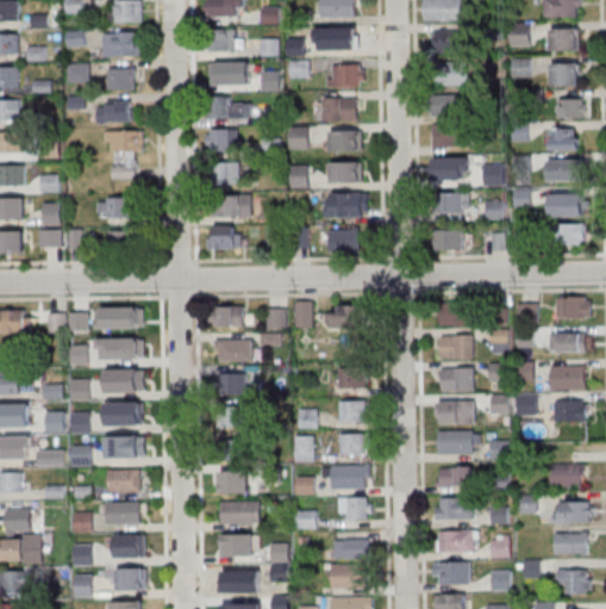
[(0,22),(19,22),(19,0),(0,0),(0,22)]
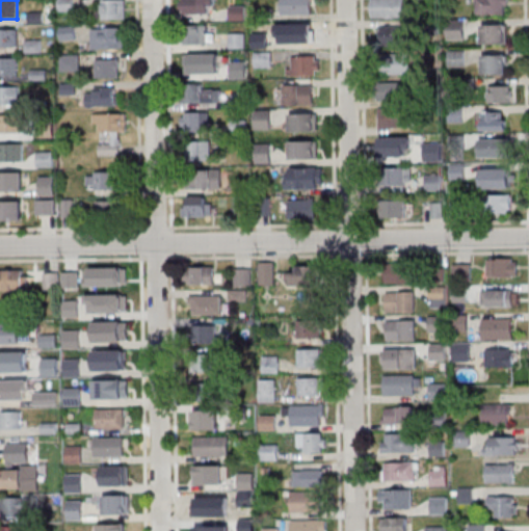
[(123,0),(95,0),(96,20),(124,20),(123,0)]
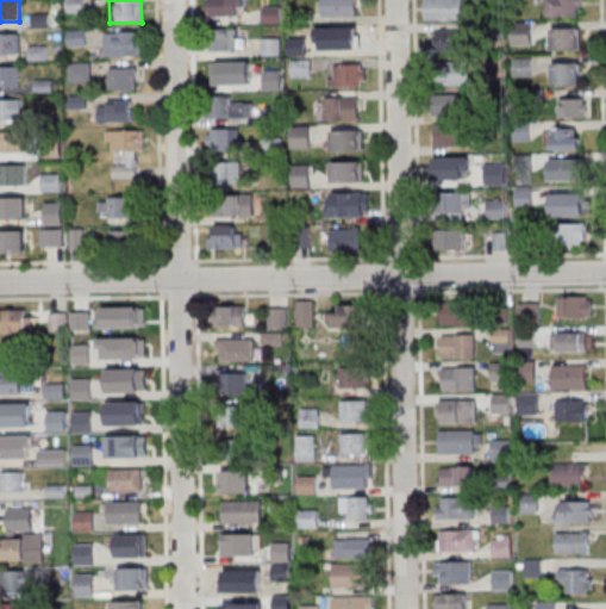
[(202,0),(202,17),(243,17),(242,0),(202,0)]
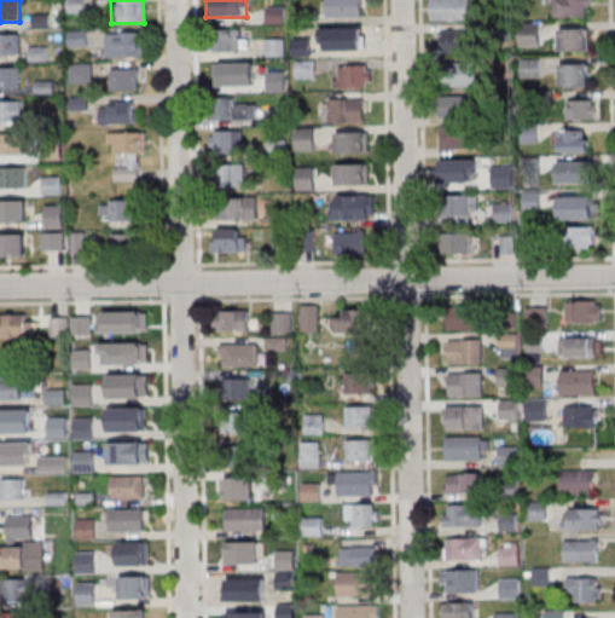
[(321,0),(358,0),(358,16),(323,16),(321,0)]
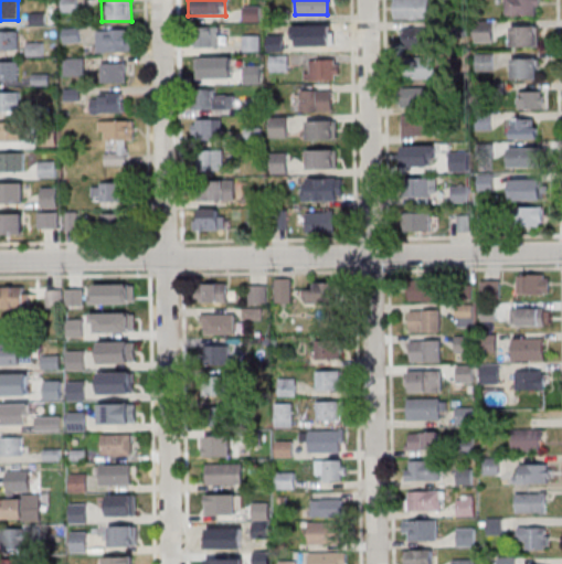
[(393,0),(426,0),(426,18),(393,19),(393,0)]
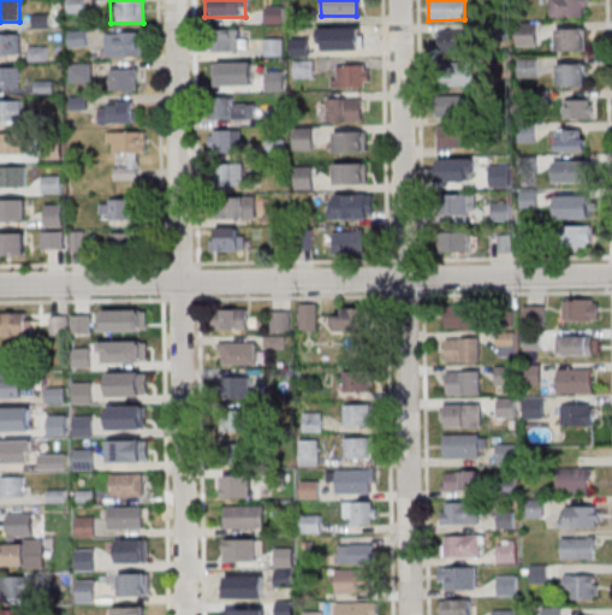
[(583,0),(546,0),(547,17),(581,17),(581,5),(583,5),(583,0)]
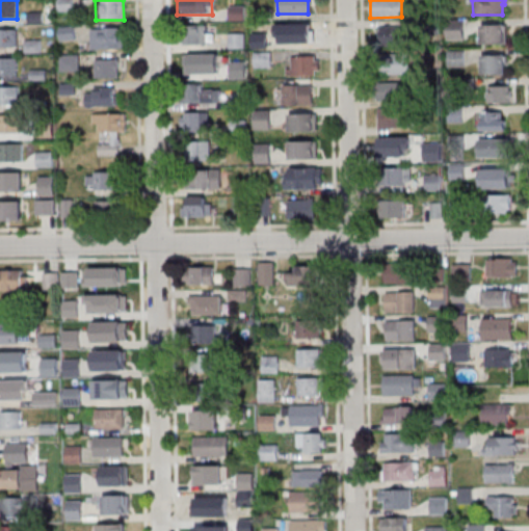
[(461,41),(461,21),(445,21),(445,41),(461,41)]
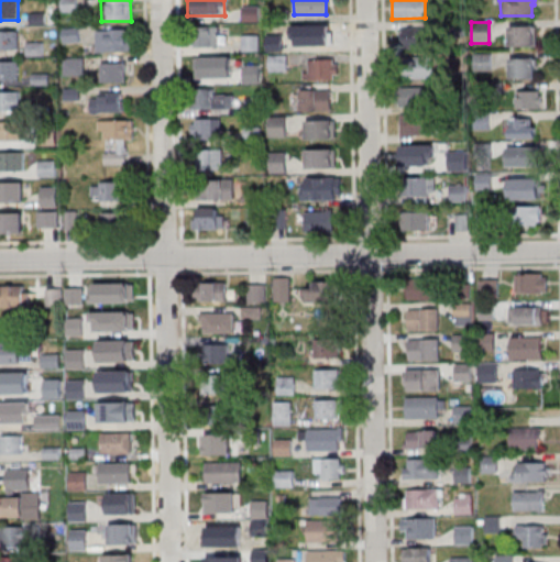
[(298,42),(333,42),(333,24),(298,24),(298,42)]
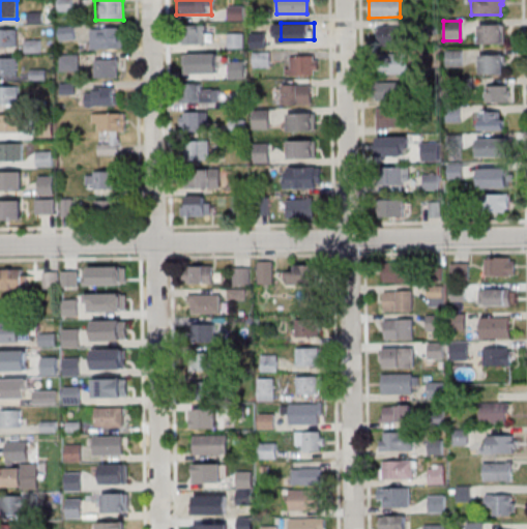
[(501,43),(501,25),(476,25),(476,45),(501,43)]
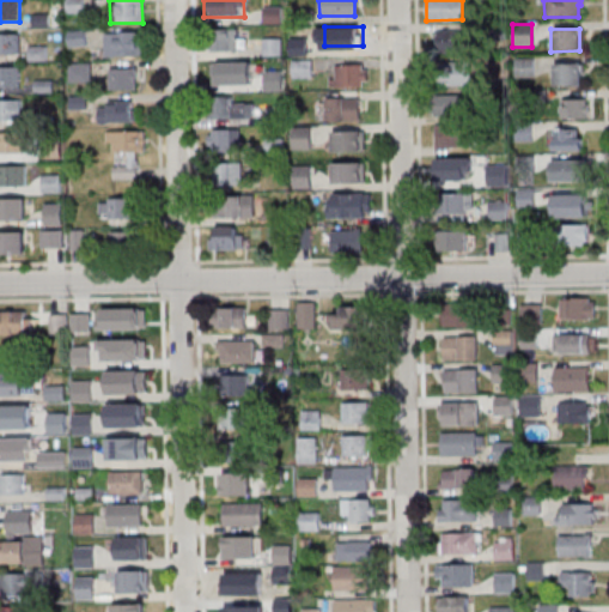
[(239,30),(208,30),(208,52),(239,52),(239,30)]
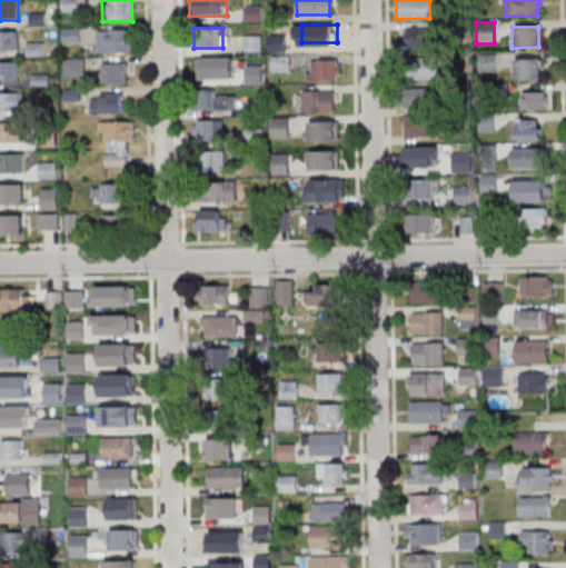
[(430,28),(403,28),(403,49),(430,49),(430,28)]
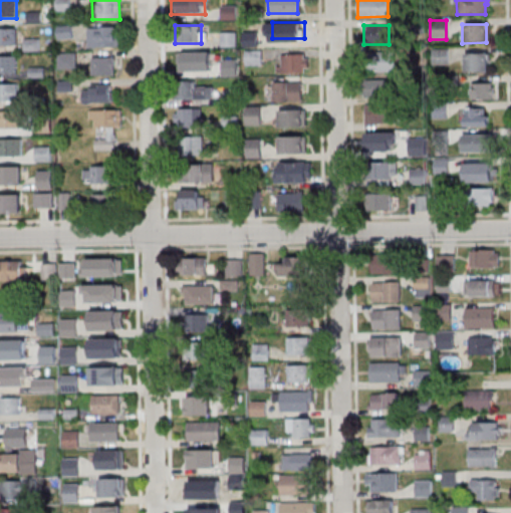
[(55,39),(71,39),(71,26),(55,26),(55,39)]
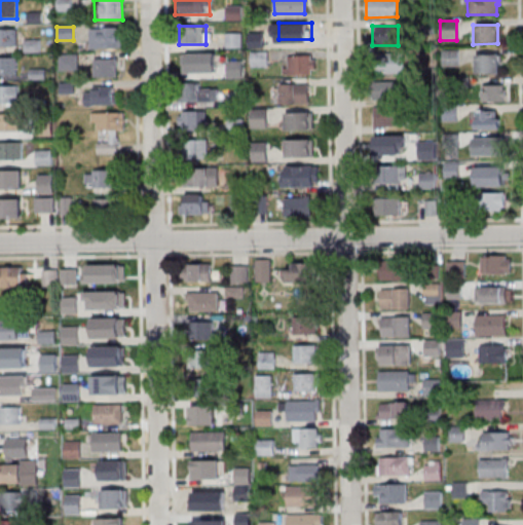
[(87,28),(87,48),(121,48),(121,28),(87,28)]
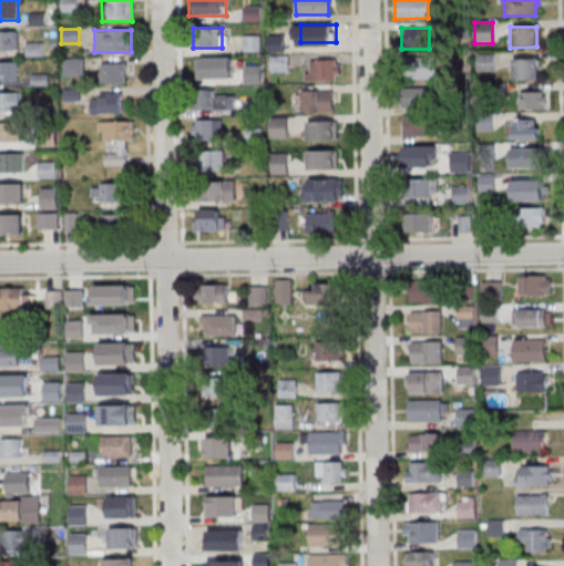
[(0,50),(18,50),(17,31),(0,31),(0,50)]
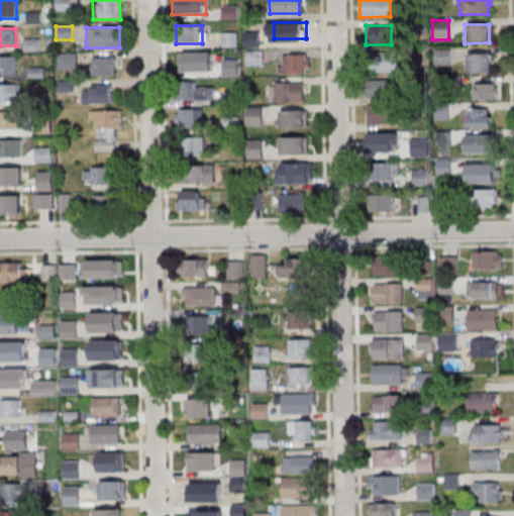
[(235,46),(235,33),(220,33),(220,46),(235,46)]
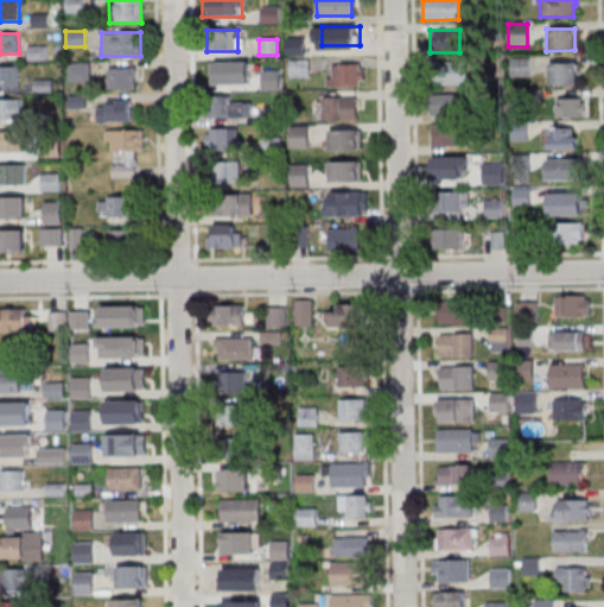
[(527,58),(509,58),(509,76),(527,76),(527,58)]
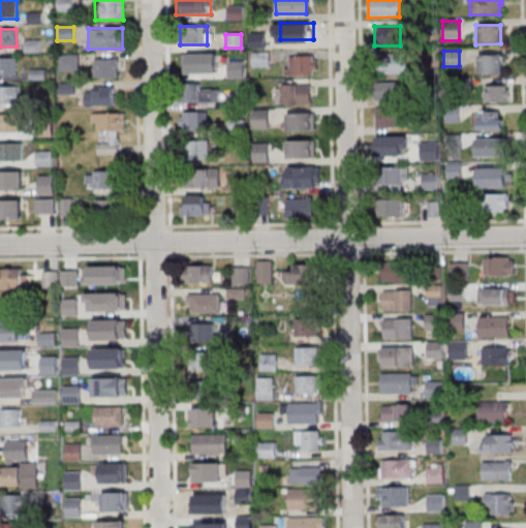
[(215,54),(181,54),(181,73),(215,73),(215,54)]
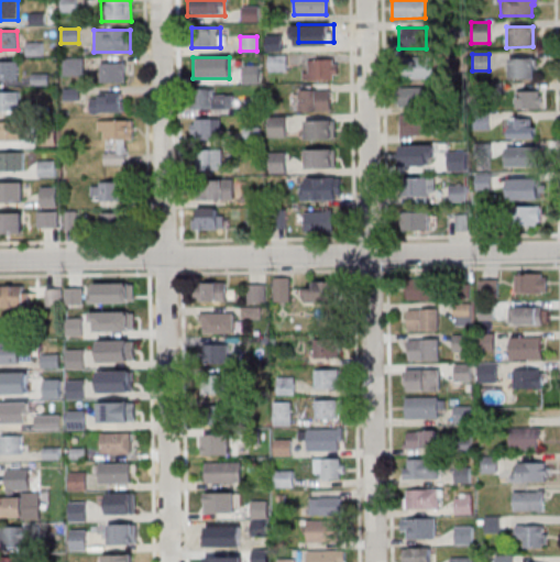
[(398,58),(431,57),(431,78),(399,78),(398,58)]
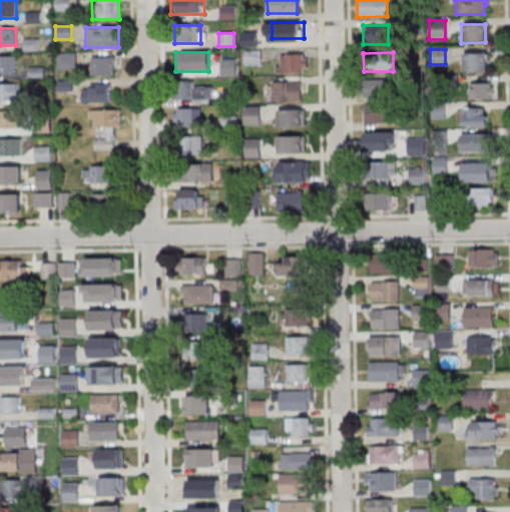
[(55,53),(55,69),(74,69),(74,53),(55,53)]
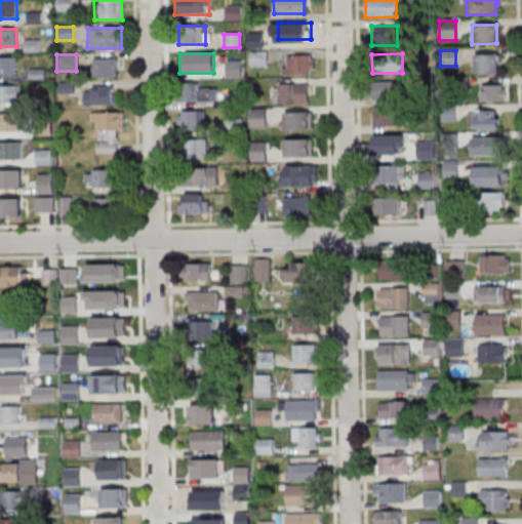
[(497,74),(497,54),(472,54),(472,74),(497,74)]
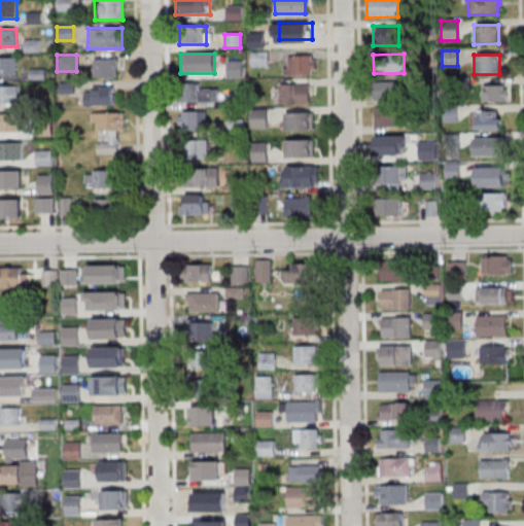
[(313,57),(282,57),(282,75),(313,75),(313,57)]
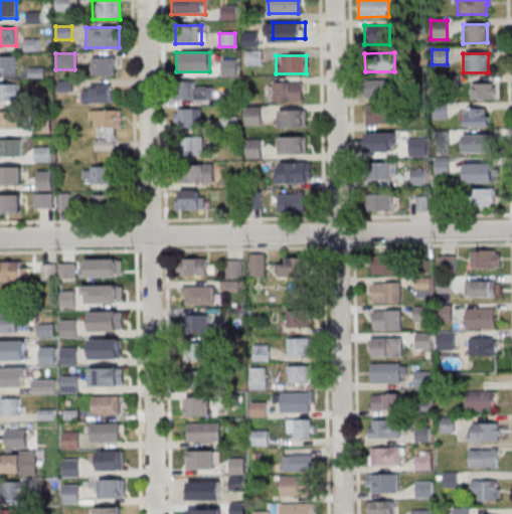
[(0,73),(15,73),(15,56),(0,56),(0,73)]
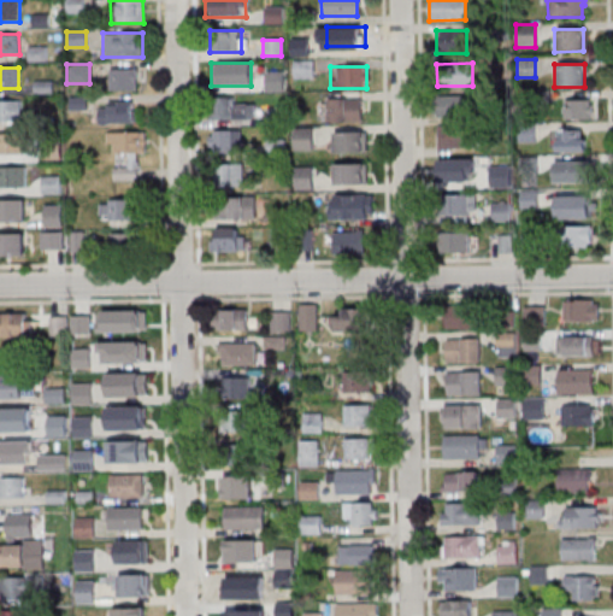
[(100,80),(100,92),(136,92),(136,70),(108,70),(108,80),(100,80)]
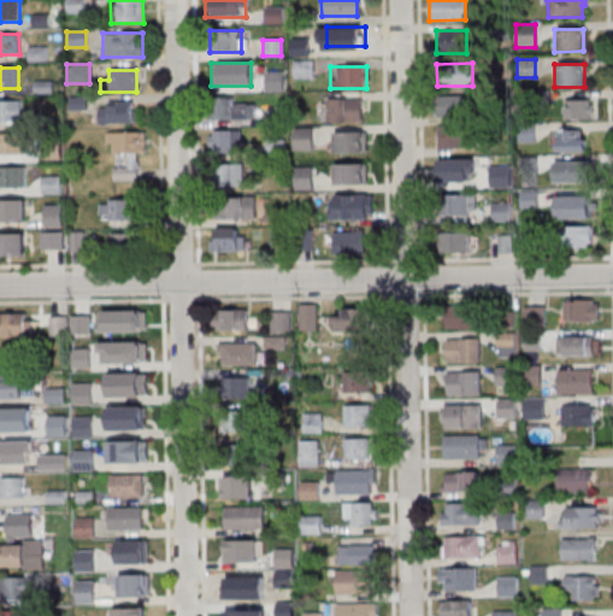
[(436,95),(471,95),(472,118),(436,118),(436,95)]
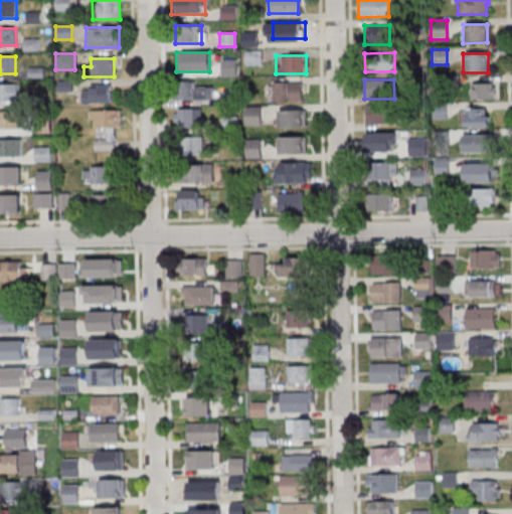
[(173,101),(211,101),(211,82),(173,82),(173,101)]
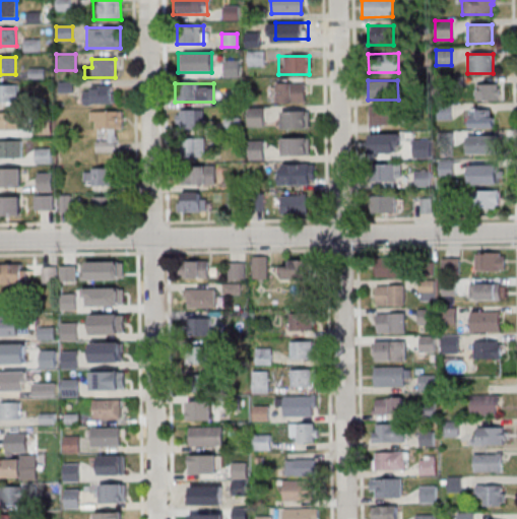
[(303,83),(274,83),(274,103),(303,103),(303,83)]
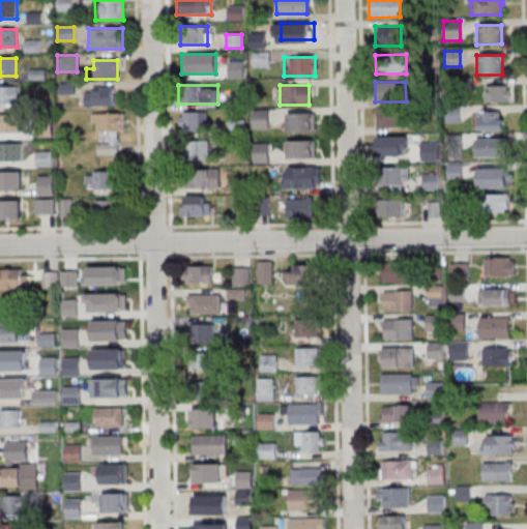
[(0,105),(17,106),(17,87),(0,86),(0,105)]
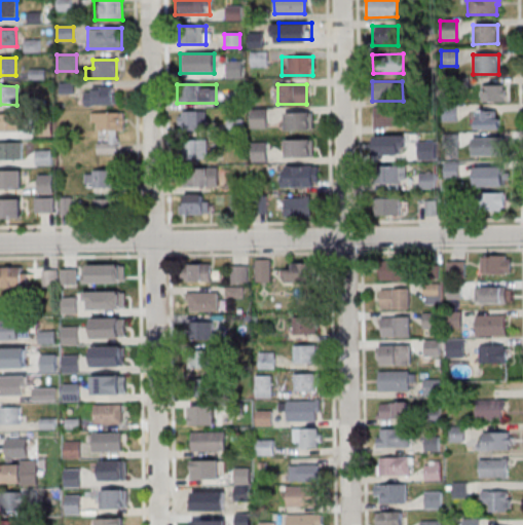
[(503,102),(503,85),(479,85),(479,102),(503,102)]
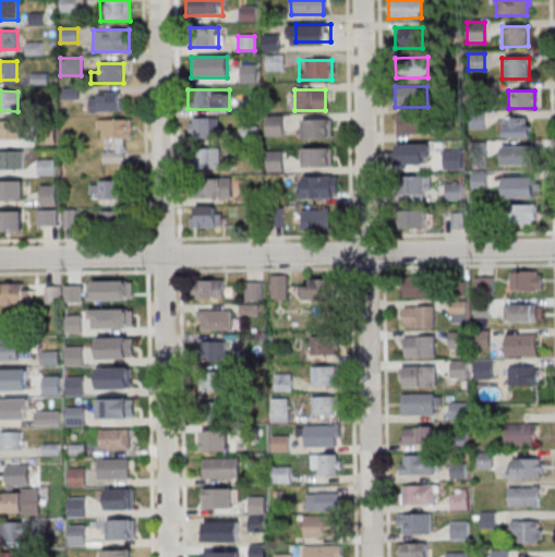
[(88,93),(88,112),(121,112),(121,93),(88,93)]
